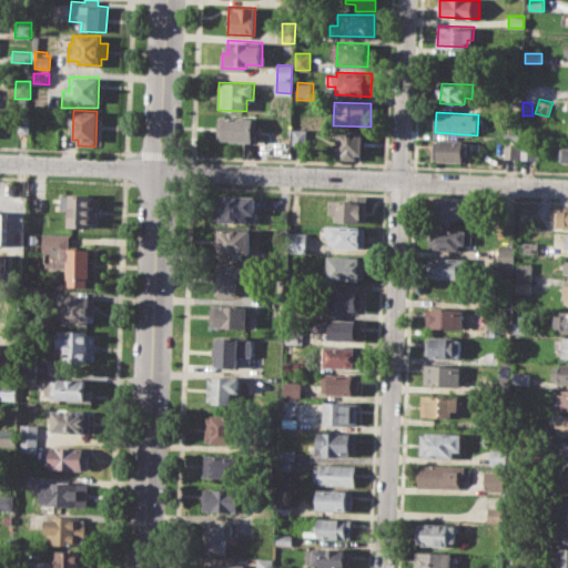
[(17,113),(30,113),(29,132),(17,132),(17,113)]
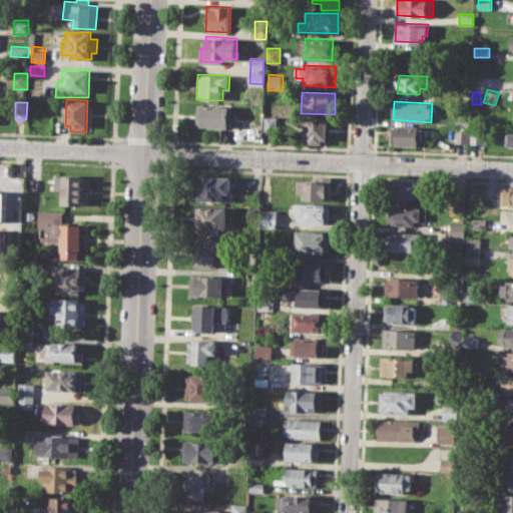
[(196,104),(231,105),(230,127),(201,126),(201,118),(196,118),(196,104)]
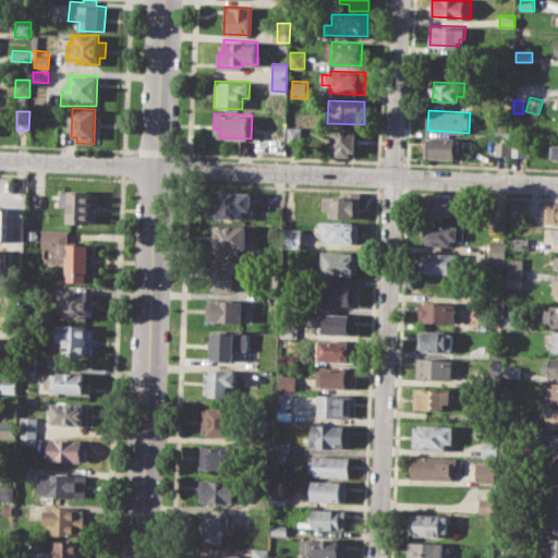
[(288,126),(302,126),(302,144),(288,143),(288,126)]
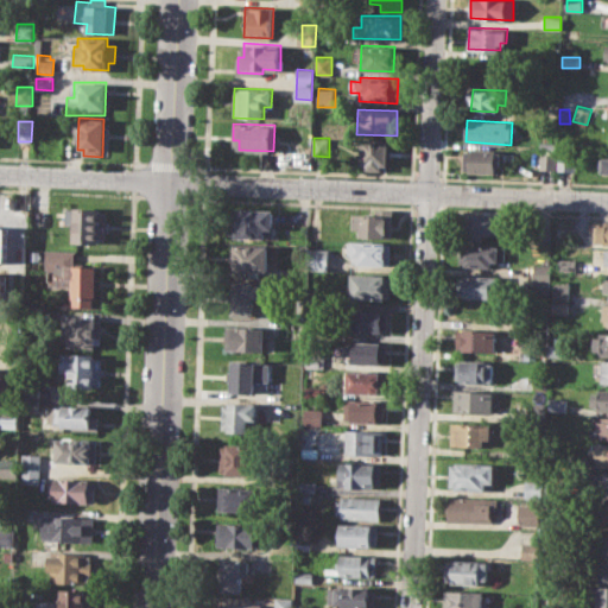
[(356,138),(390,139),(388,165),(382,165),(382,170),(355,169),(356,138)]
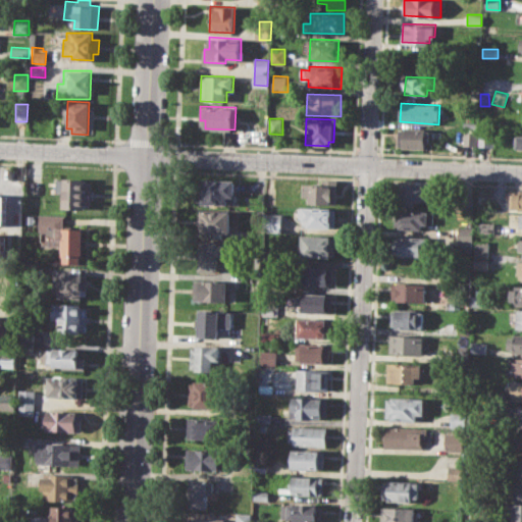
[(464,120),(477,121),(476,129),(463,129),(464,120)]
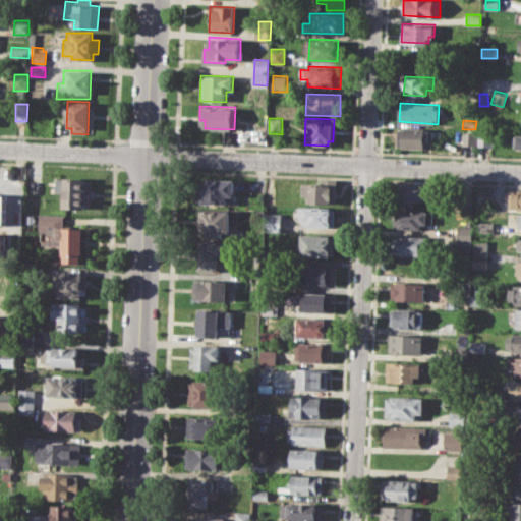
[(399,127),(429,128),(428,141),(424,141),(423,149),(398,148),(399,127)]
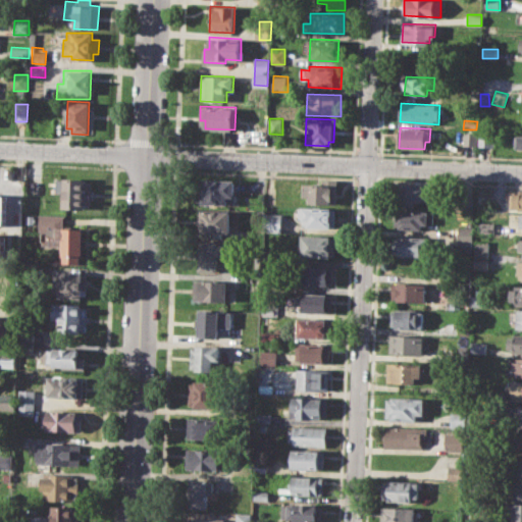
[(479,131),(493,131),(493,146),(479,146),(479,131)]
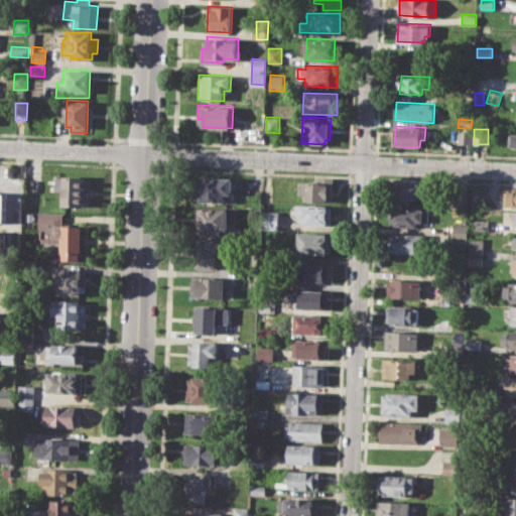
[(459,131),(472,131),(471,144),(458,144),(459,131)]
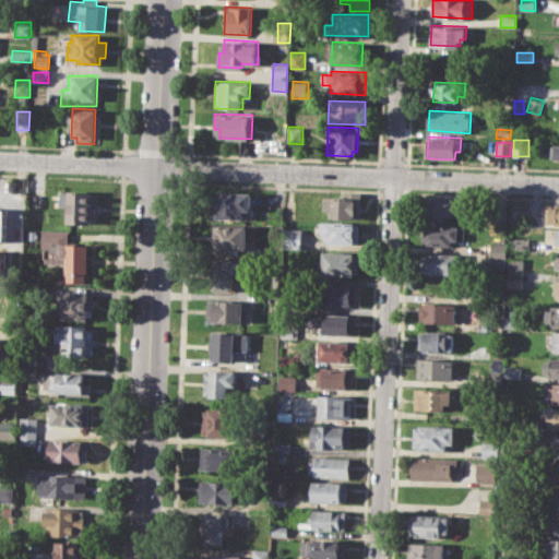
[(62,191),(92,191),(92,195),(98,195),(98,221),(93,219),(92,224),(67,224),(68,205),(61,205),(62,191)]
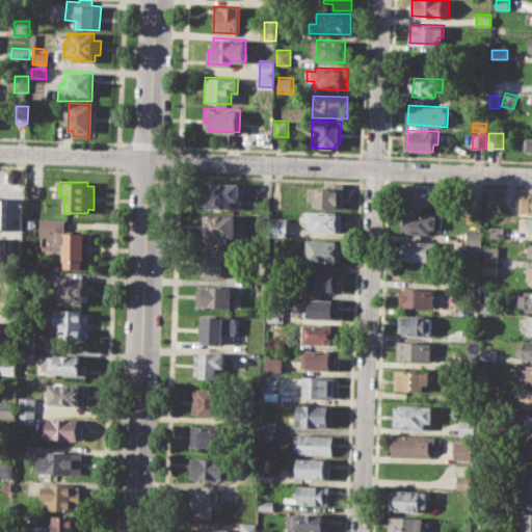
[(207,182),(240,184),(239,209),(205,207),(207,182)]
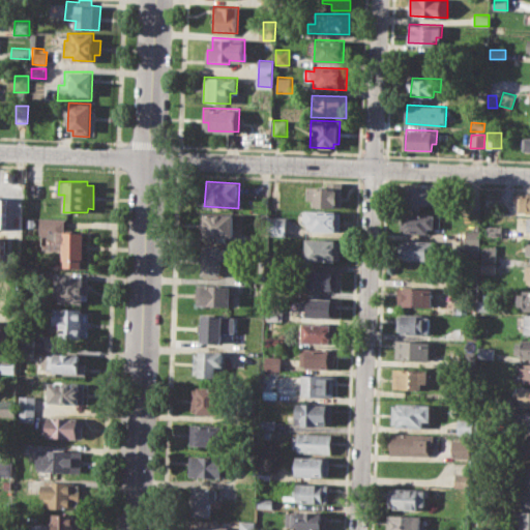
[(308,186),(328,187),(328,181),(343,182),(342,207),(314,205),(315,200),(307,199),(308,186)]
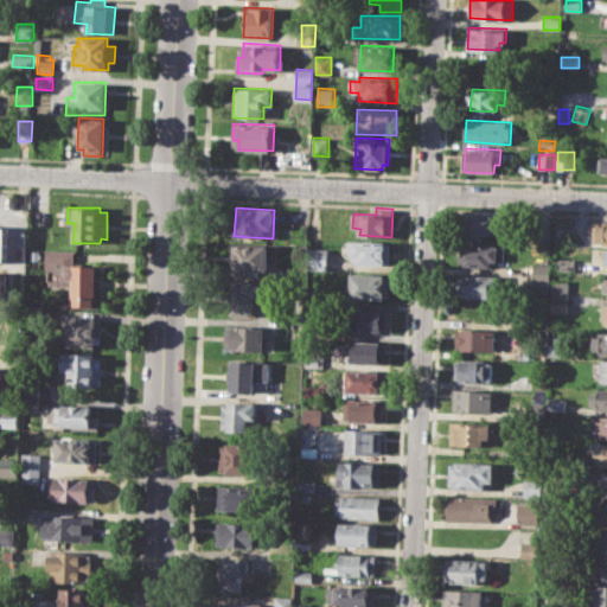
[(466,212),(500,215),(499,234),(483,232),(483,241),(465,240),(466,212)]
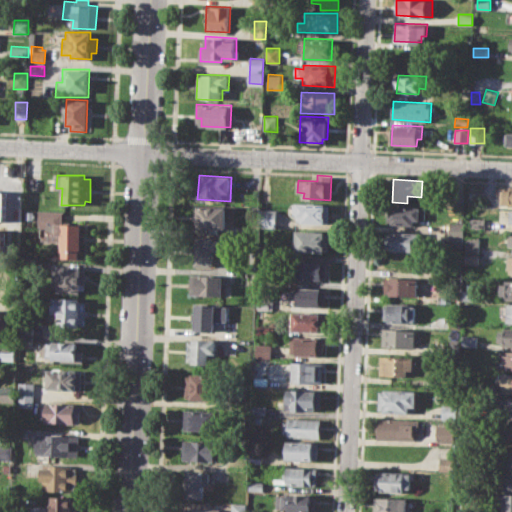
[(504,185),(511,185),(511,205),(500,205),(501,194),(504,194),(504,185)]
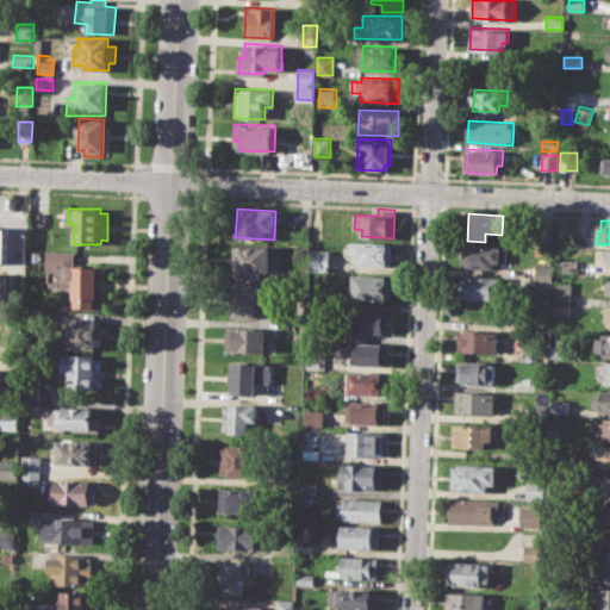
[(540,230),(554,230),(553,247),(540,247),(540,230)]
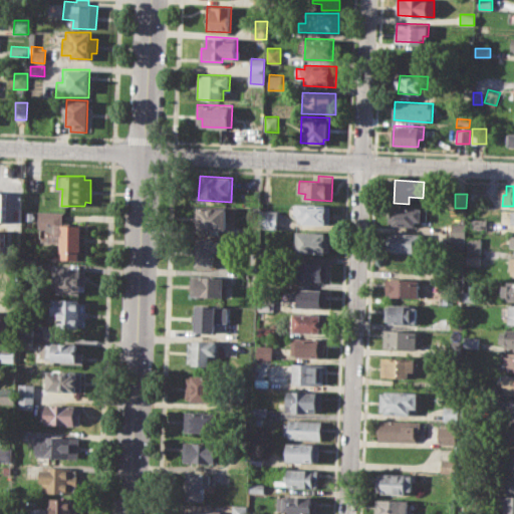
[(295,204),(331,206),(330,224),(303,222),(303,218),(294,217),(295,204)]
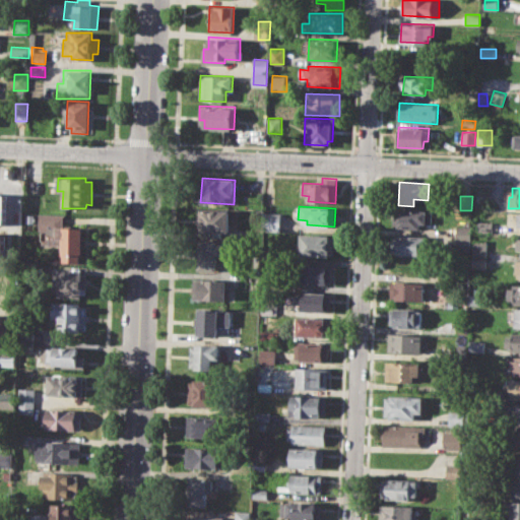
[(200,208),(230,209),(229,234),(212,233),(212,237),(202,237),(203,232),(199,232),(200,208)]
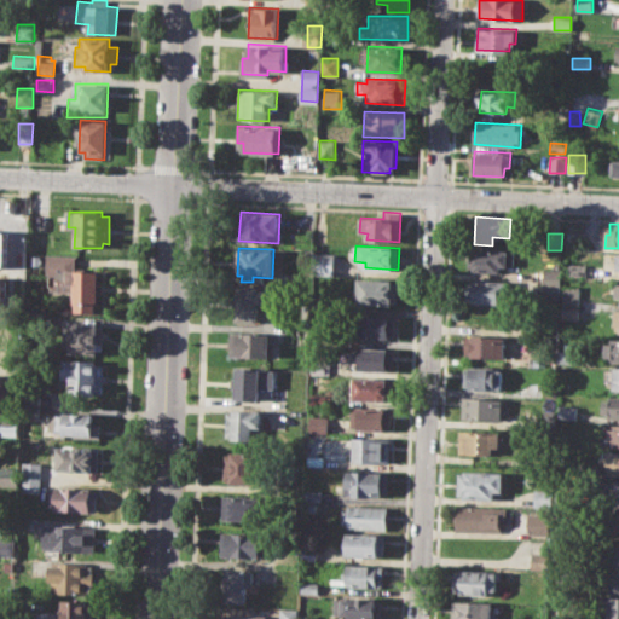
[(474,249),(514,252),(513,265),(501,265),(499,273),(467,271),(468,256),(474,256),(474,249)]
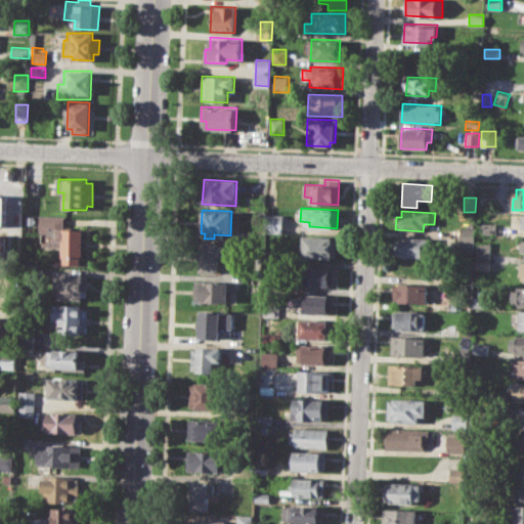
[(265,215),(282,216),(281,232),(264,231),(265,215)]
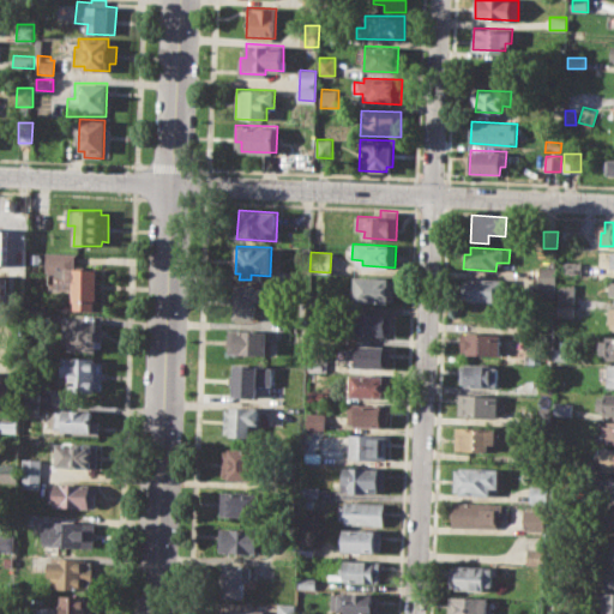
[(30,253),(40,253),(40,265),(30,264),(30,253)]
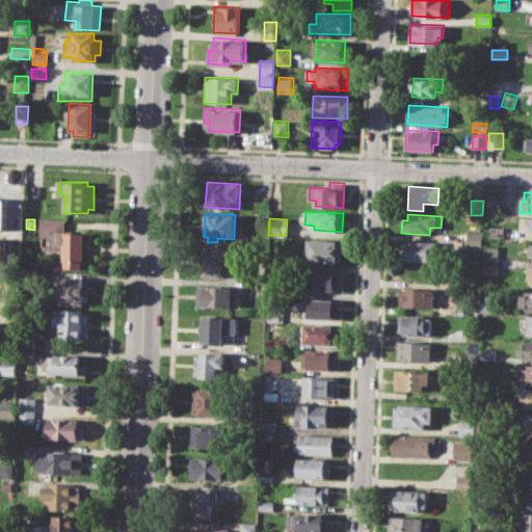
[(41,219),(65,220),(65,233),(85,234),(84,268),(65,268),(65,262),(62,262),(62,249),(45,249),(45,236),(40,236),(41,219)]
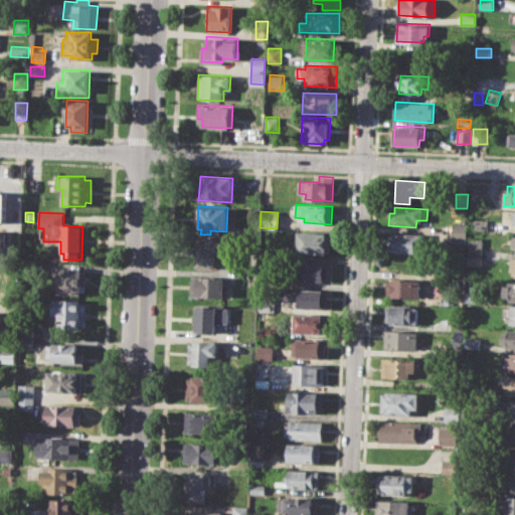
[(453,223),(467,223),(465,247),(451,246),(453,223)]
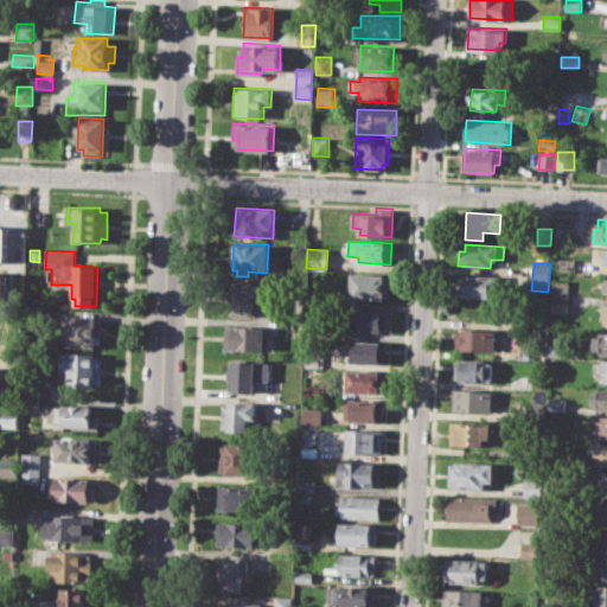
[(351,273),(390,275),(389,299),(350,296),(351,273)]
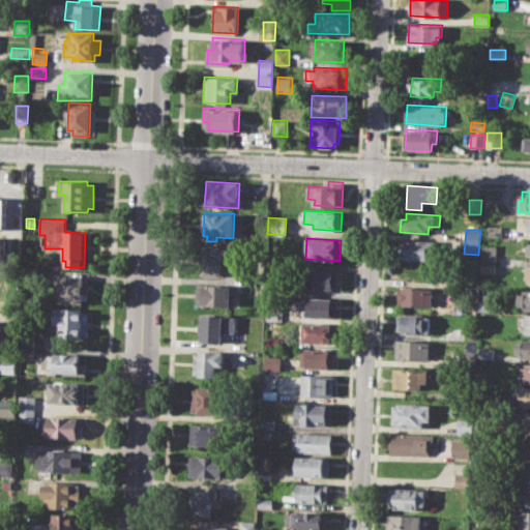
[(405,239),(436,240),(435,255),(428,254),(427,260),(404,259),(405,239)]
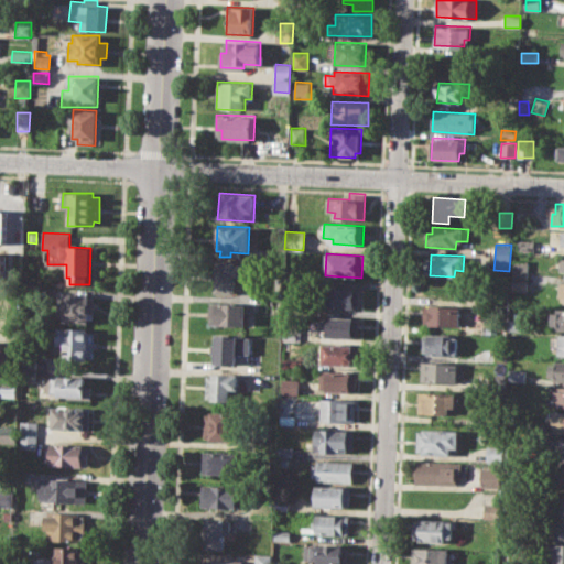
[(513,260),(528,260),(527,278),(513,277),(513,260)]
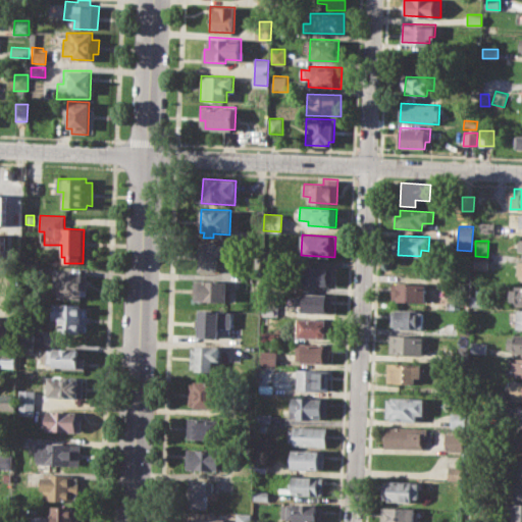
[(200,243),(226,244),(225,257),(216,256),(216,271),(199,271),(200,243)]
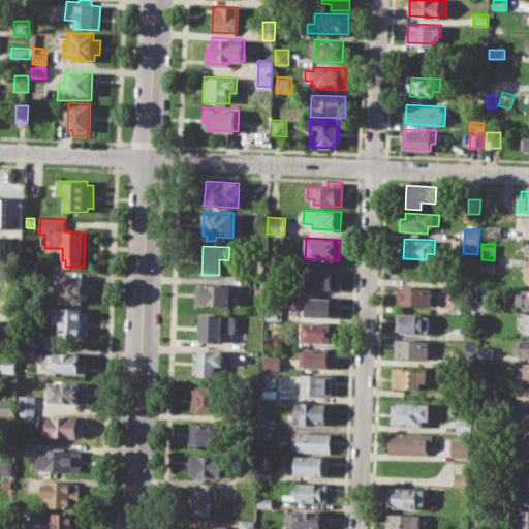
[(268,260),(282,260),(281,271),(267,270),(268,260)]
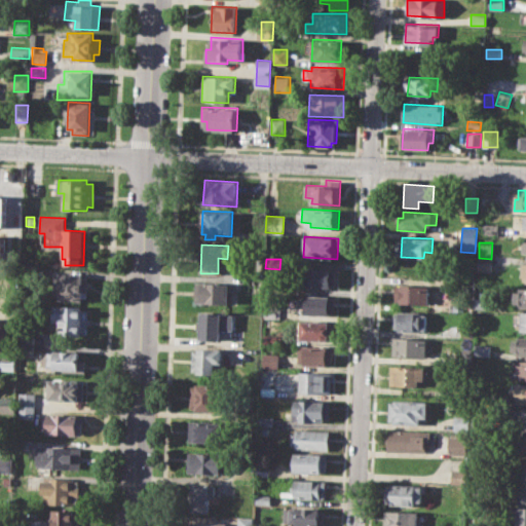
[(478,261),(491,262),(491,271),(477,270),(478,261)]
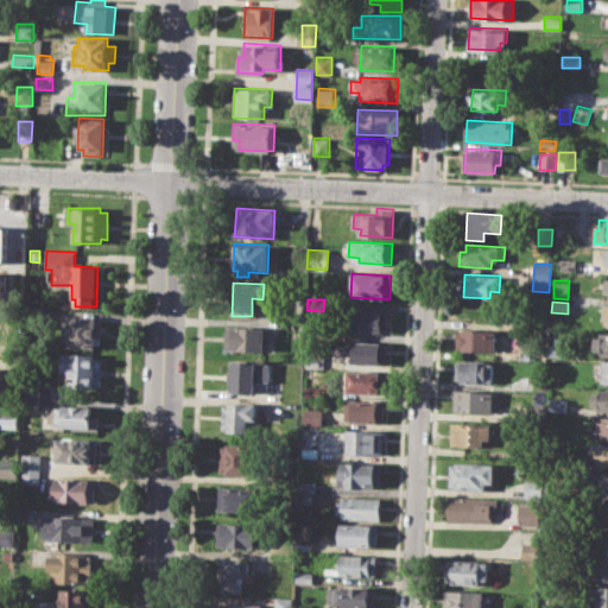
[(352,309),(388,311),(387,333),(350,331),(352,309)]
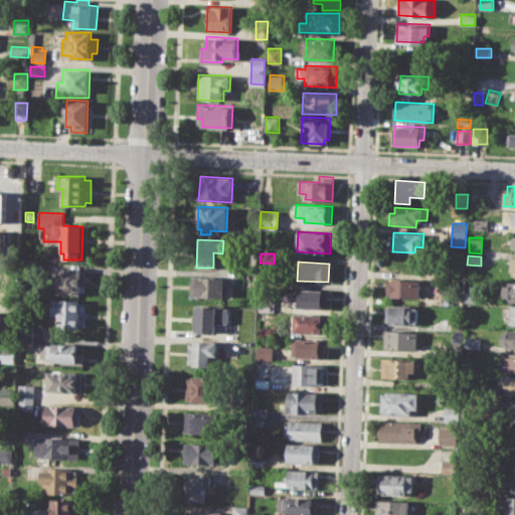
[(52,268),(80,269),(80,276),(86,276),(86,286),(80,285),(79,295),(57,294),(57,283),(54,283),(54,274),(52,274),(52,268)]
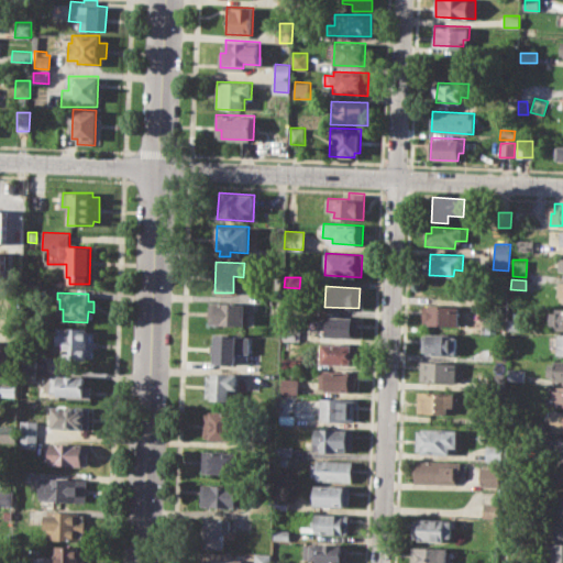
[(210,302),(244,304),(244,324),(209,323),(210,302)]
